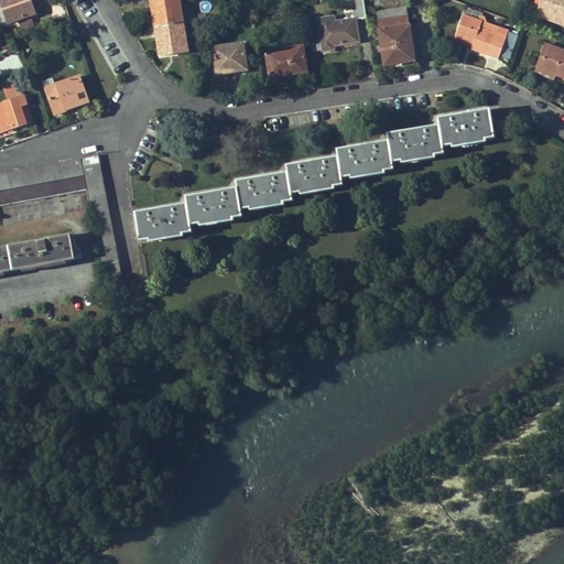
[(25,0),(1,0),(10,23),(32,15),(25,0)]
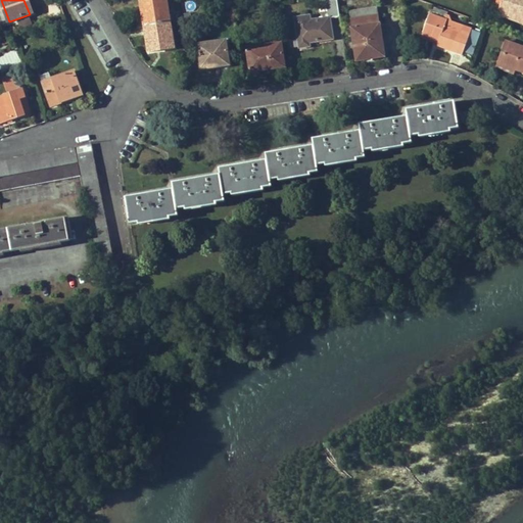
[(24,0),(30,14),(30,16),(36,14),(30,0),(24,0)]
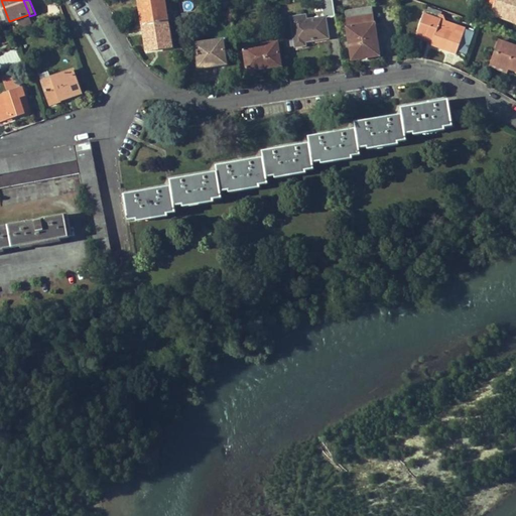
[(144,0),(139,1),(140,9),(143,9),(146,26),(167,22),(164,0),(144,0)]
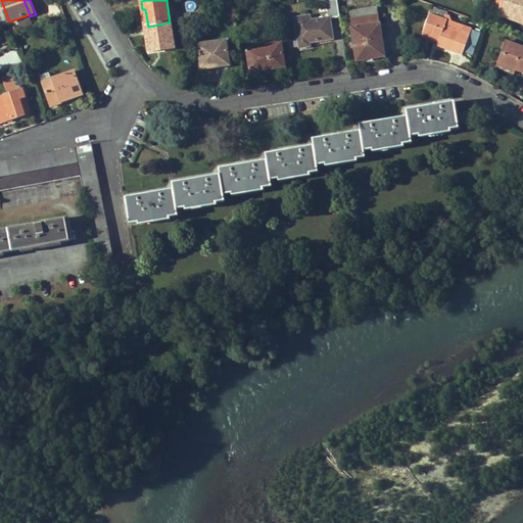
[(336,0),(326,0),(329,17),(339,16),(336,0)]
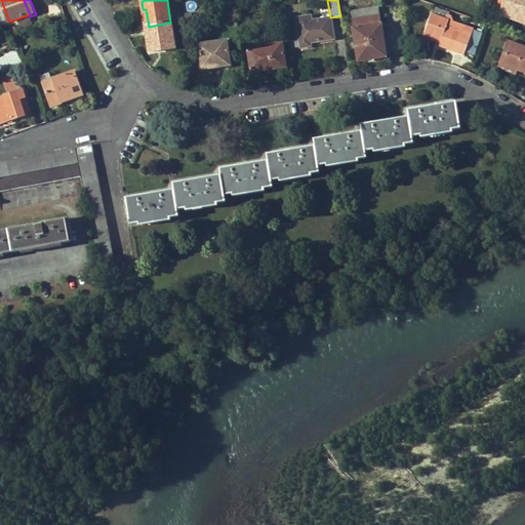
[(500,13),(524,22),(524,0),(505,0),(502,6),(500,13)]
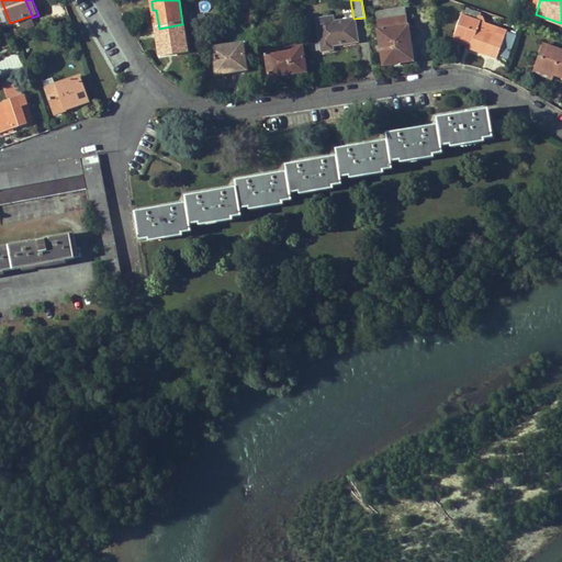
[(413,60),(404,8),(383,11),(385,20),(377,21),(383,65),(413,60)]
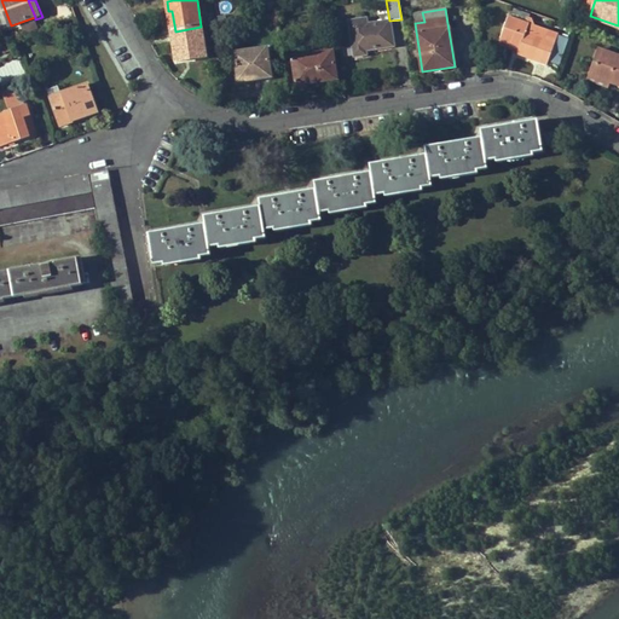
[(501,38),(521,46),(519,51),(519,52),(548,63),(557,34),(509,17),(501,38)]
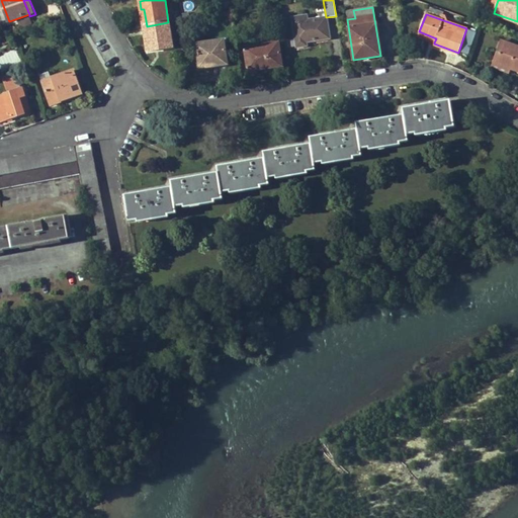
[(306,41),(329,38),(326,17),(307,20),(307,16),(293,18),(297,48),(307,47),(306,41)]
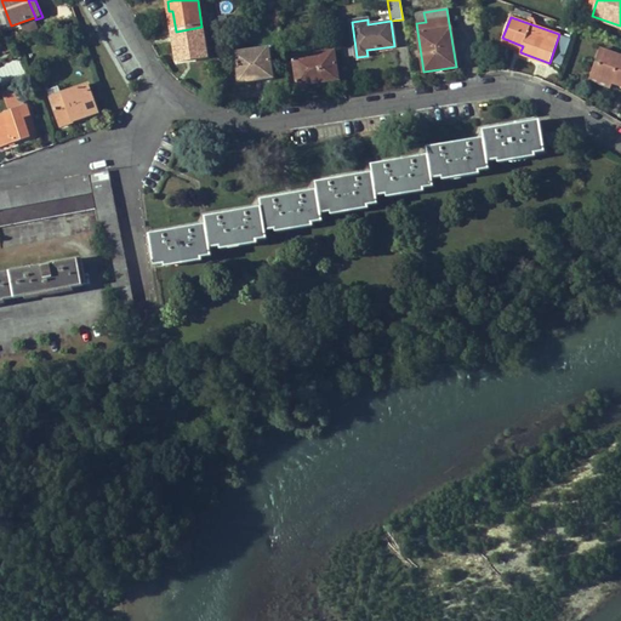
[(176,32),(172,32),(176,57),(195,55),(197,58),(206,57),(201,27),(176,32)]
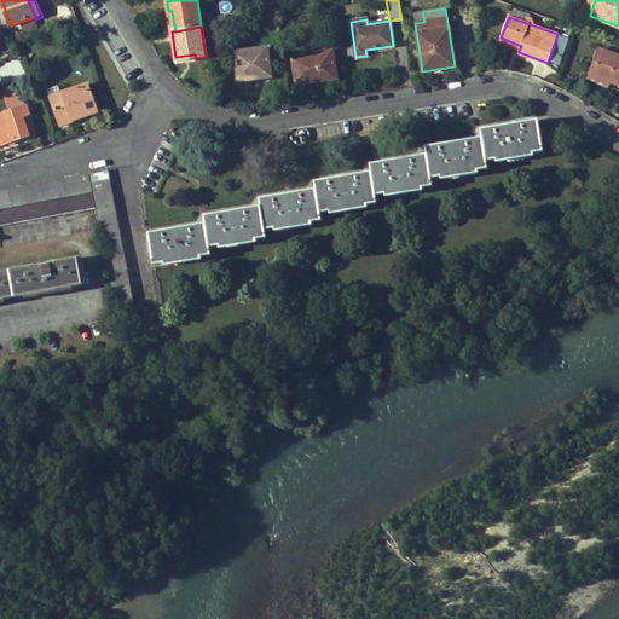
[(519,51),(521,46),(501,38),(498,44),(519,51)]
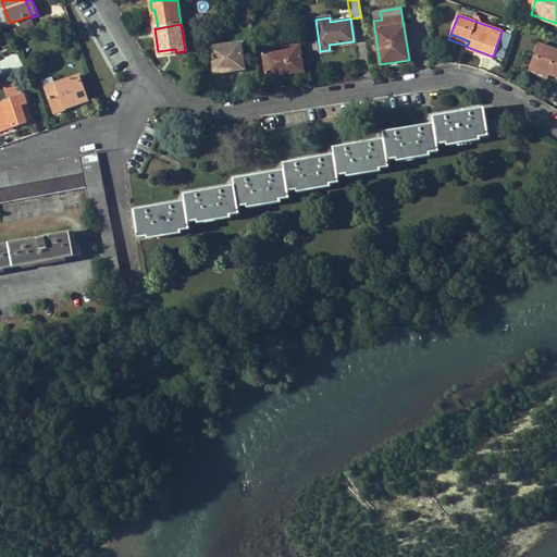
[(240,44),(211,48),(214,74),(230,72),(229,67),(244,65),(240,44)]
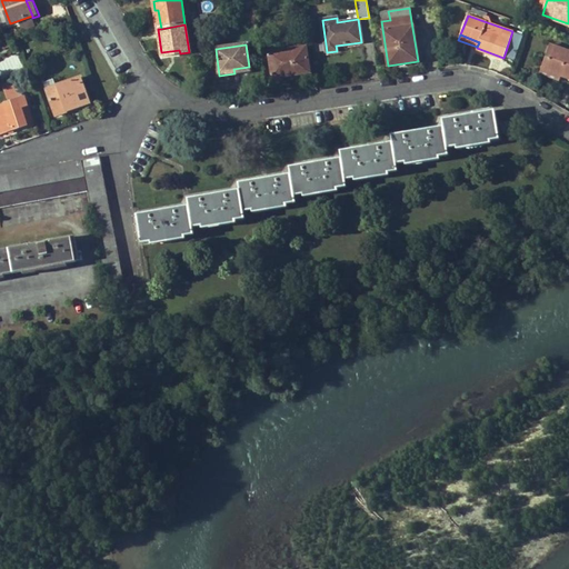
[(568,50),(550,45),(542,68),(560,75),(568,77),(568,50)]
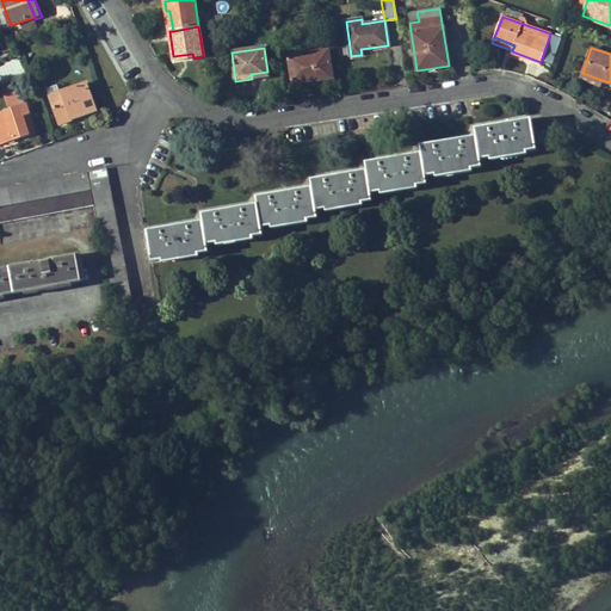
[(328,51),(289,56),(294,84),(313,80),(313,76),(332,74),(328,51)]
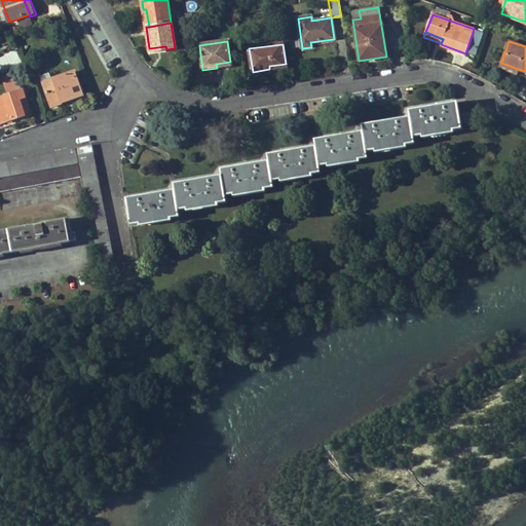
[(517,73),(518,69),(501,63),(499,67),(517,73)]
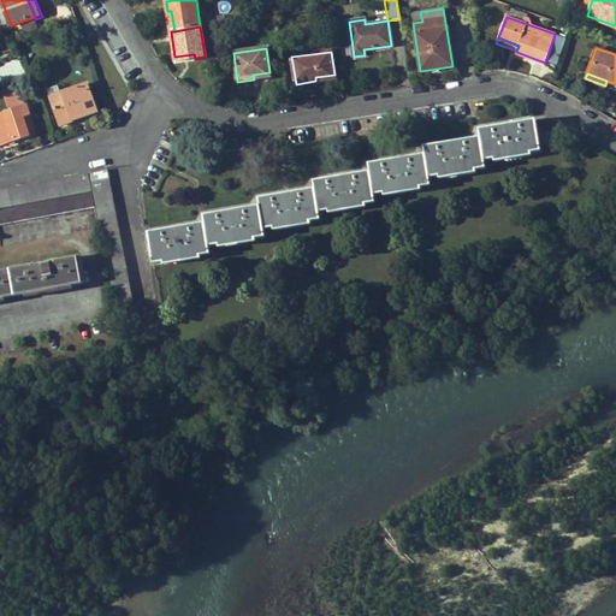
[(49,96),(58,120),(84,111),(87,116),(96,112),(86,83),(59,93),(49,96)]
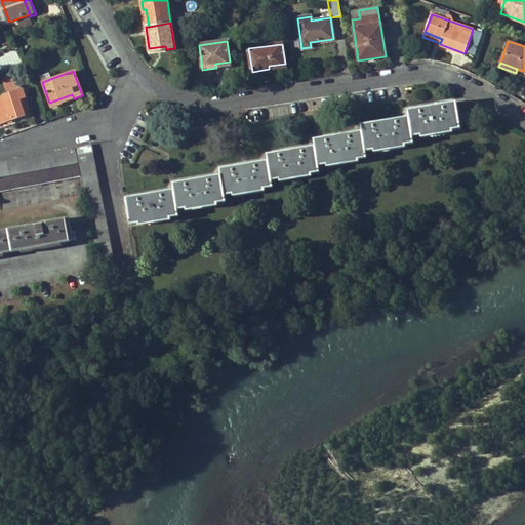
[(42,82),(50,79),(48,74),(40,76),(42,82)]
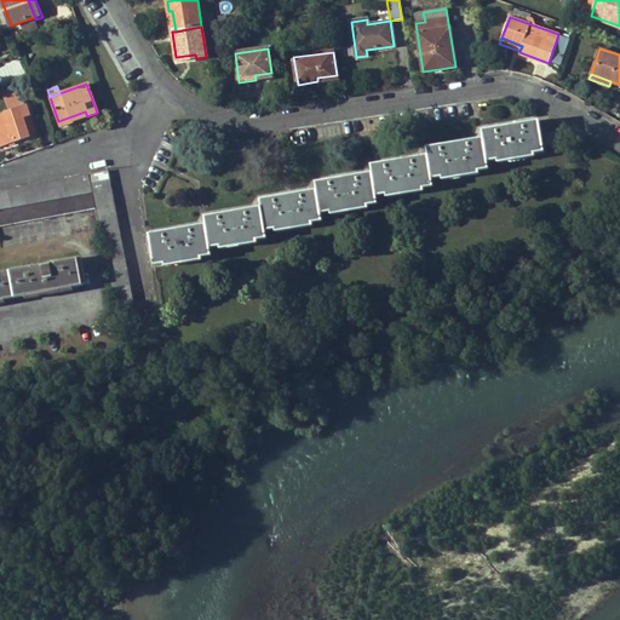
[(10,112),(21,108),(16,95),(5,98),(10,112)]
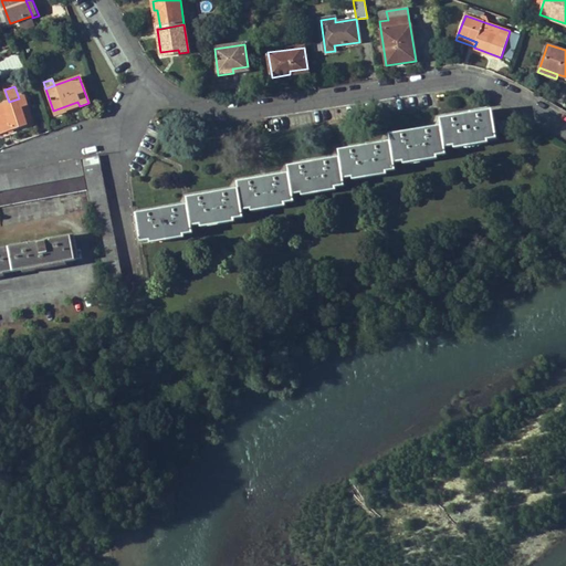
[(0,105),(0,134),(27,125),(21,108),(28,106),(24,97),(19,98),(9,102),(0,105)]
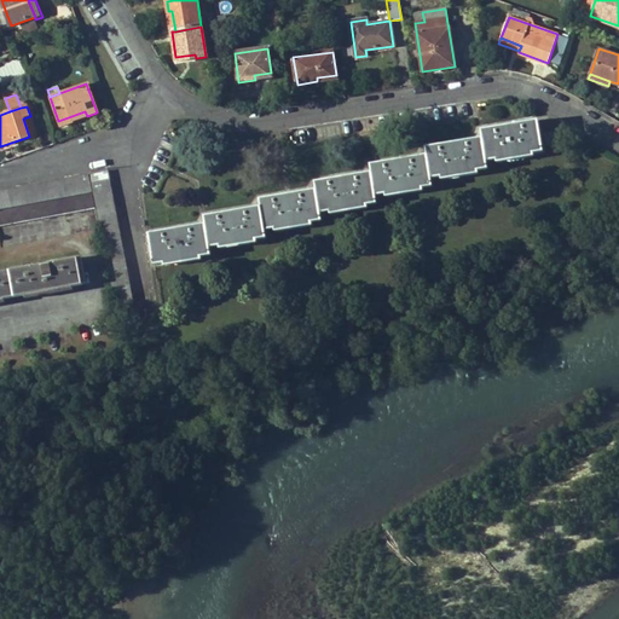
[(59,126),(87,116),(85,111),(58,121),(59,126)]
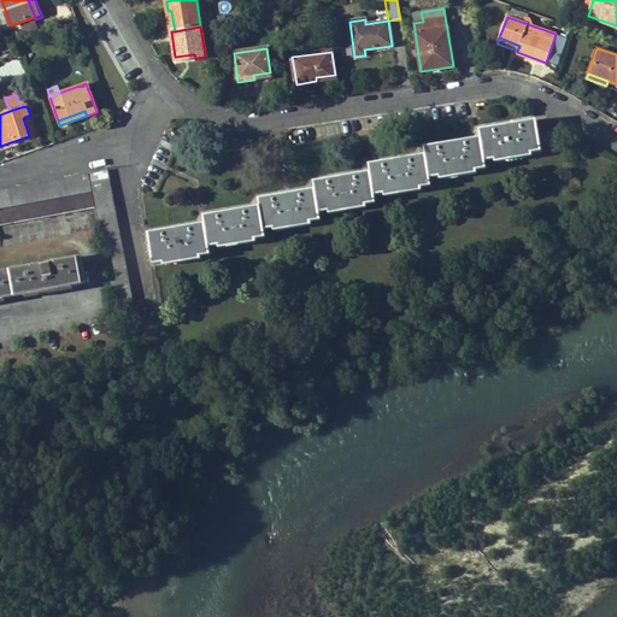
[(148,233),(153,264),(210,254),(209,247),(265,238),(264,229),(321,221),(319,212),(366,205),(376,203),(375,194),(383,193),(421,187),(432,184),(430,177),(487,168),(486,160),(541,152),(536,121),(512,124),(513,127),(509,128),(504,129),(504,125),(481,129),(482,137),(458,141),(458,145),(454,145),(450,146),(448,142),(424,147),(425,154),(401,158),(403,162),(397,163),(393,163),(393,159),(378,163),(369,164),(371,172),(347,176),(347,178),(344,180),(340,180),(339,177),(315,182),(316,189),(292,193),(292,195),(289,197),(288,197),(285,197),(285,194),(259,199),(260,206),(236,210),(236,213),(233,213),(228,215),(228,211),(204,216),(205,223),(181,227),(182,230),(177,231),(174,231),(172,229),(148,233)]
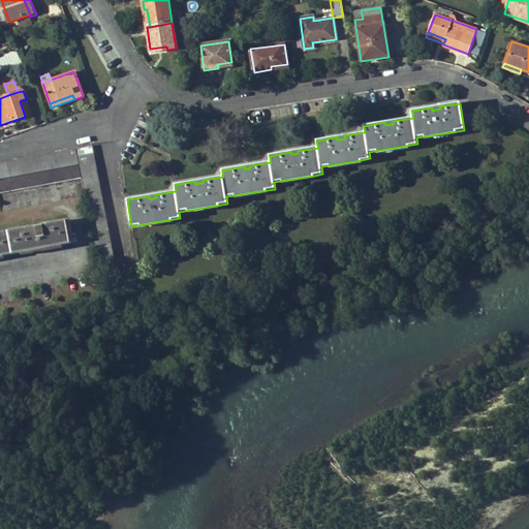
[(476,122),(475,114),(466,115),(467,123),(476,122)]
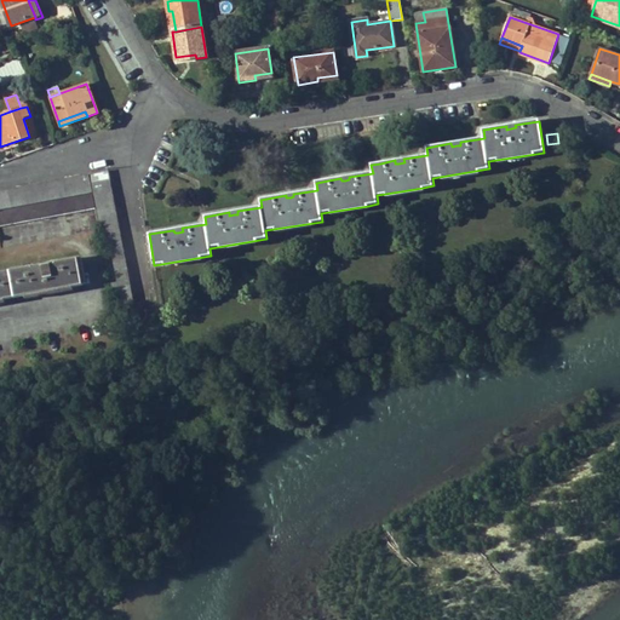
[(89,173),(0,189),(0,208),(92,191),(89,173)]
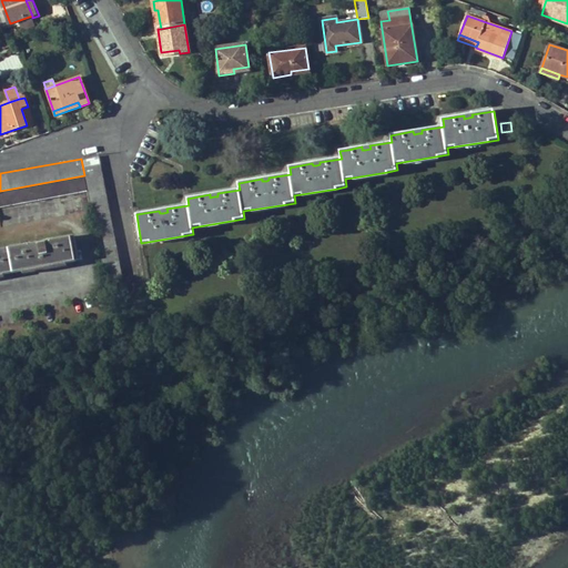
[(0,192),(0,206),(88,191),(84,178),(32,188),(0,192)]
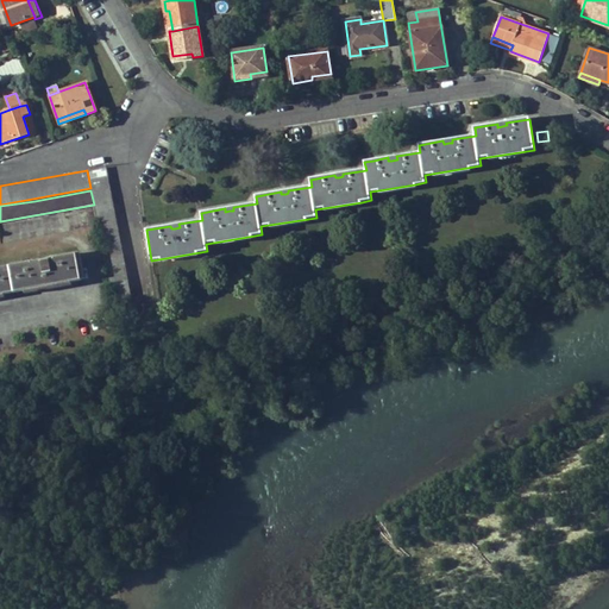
[(0,294),(81,280),(79,267),(76,253),(0,267),(0,294)]
